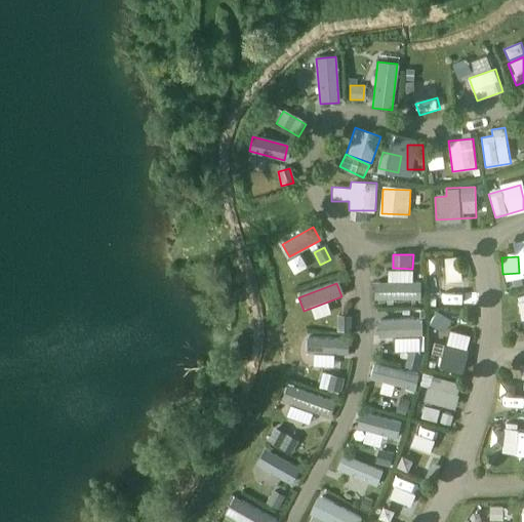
[(439,306),(469,306),(469,283),(439,283),(439,306)]
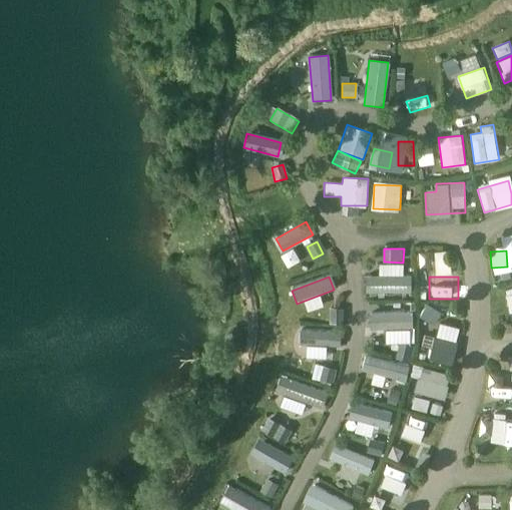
[(367,299),(410,299),(410,278),(367,278),(367,299)]
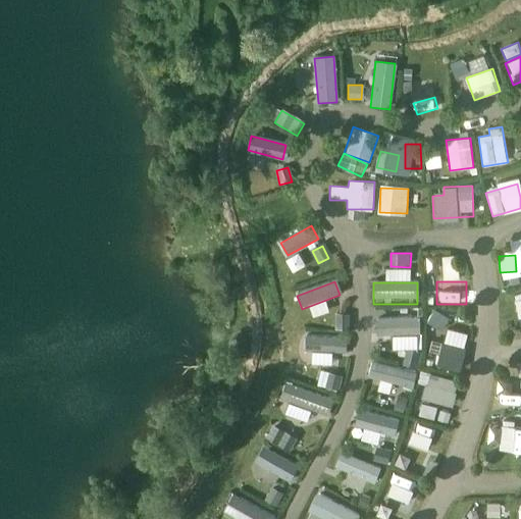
[(348,315),(335,315),(336,330),(348,329),(348,315)]
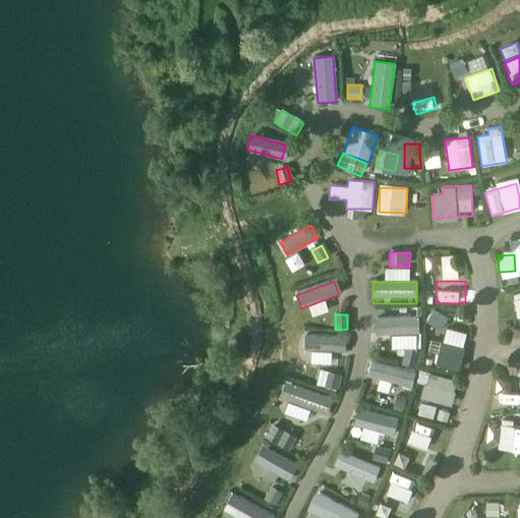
[(377,341),(420,340),(420,320),(377,320),(377,341)]
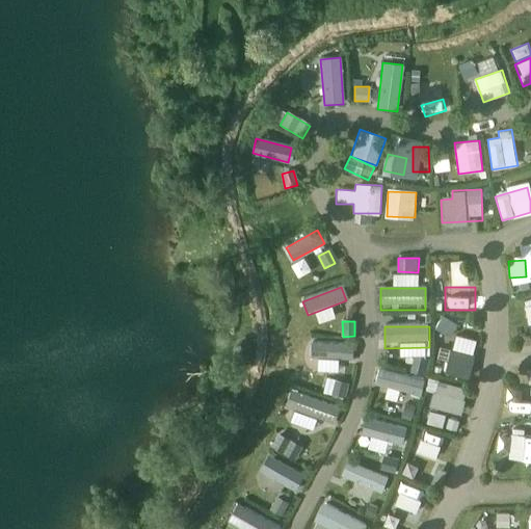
[(311,344),(310,360),(351,362),(352,347),(311,344)]
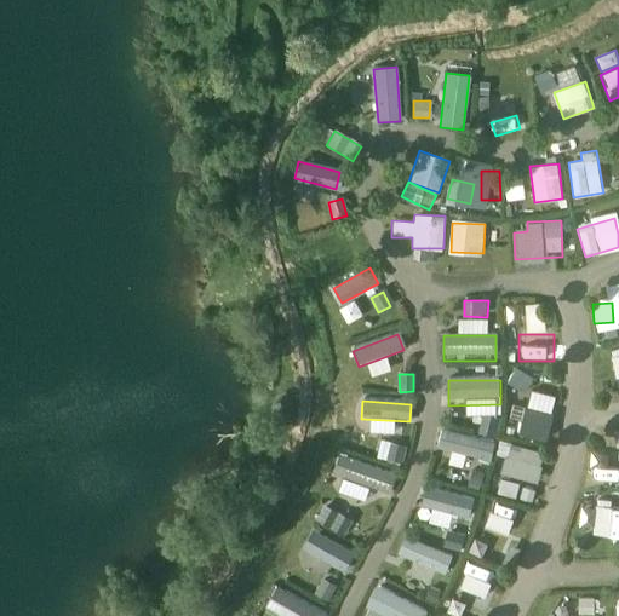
[(505,431),(549,443),(556,415),(513,403),(505,431)]
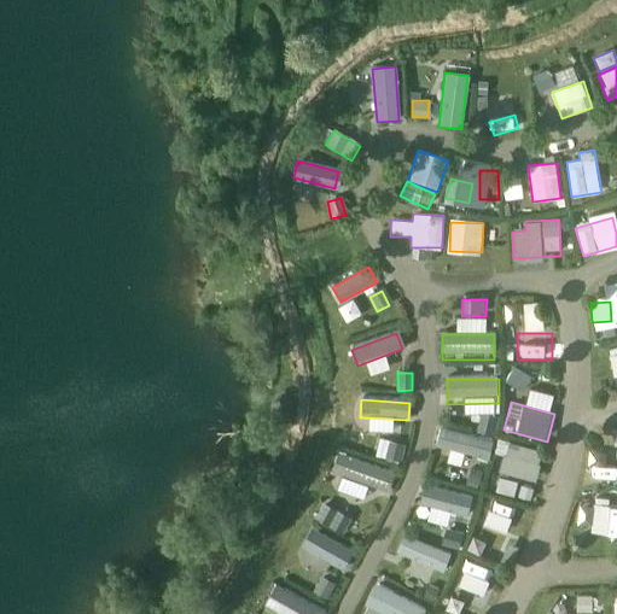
[(438,446),(490,460),(495,443),(442,430),(438,446)]
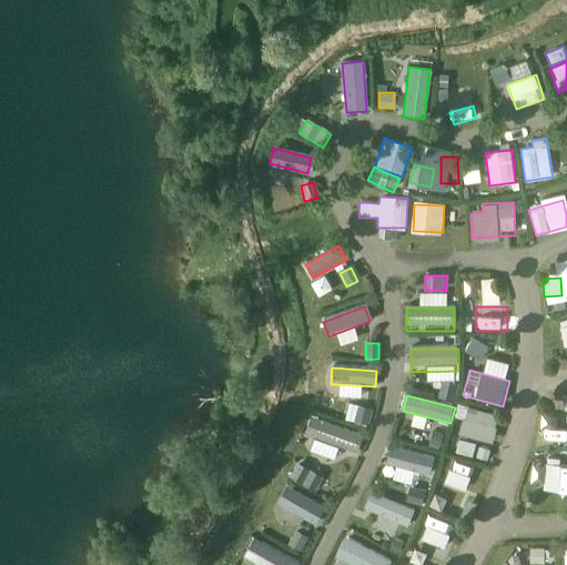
[(462,437),(495,442),(498,412),(465,407),(462,437)]
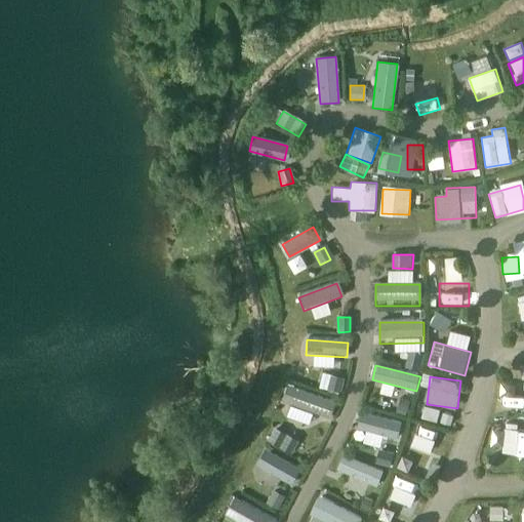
[(332,378),(327,393),(337,396),(343,380),(332,378)]
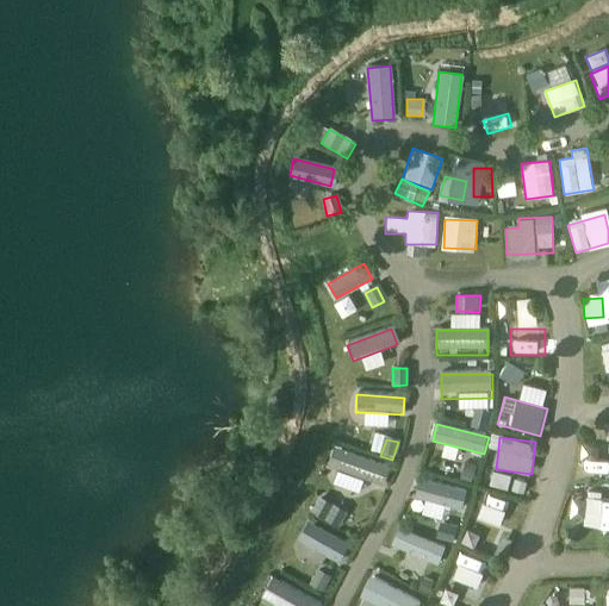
[(334,447),(327,463),(384,485),(390,468),(334,447)]
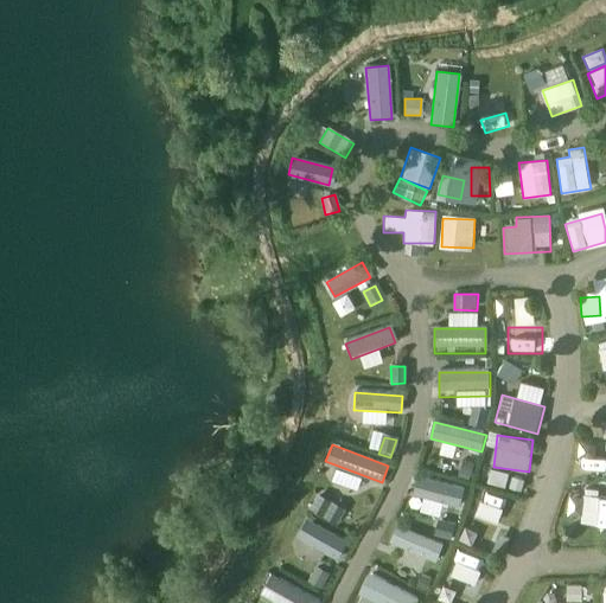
[(603,470),(603,453),(581,451),(581,469),(603,470)]
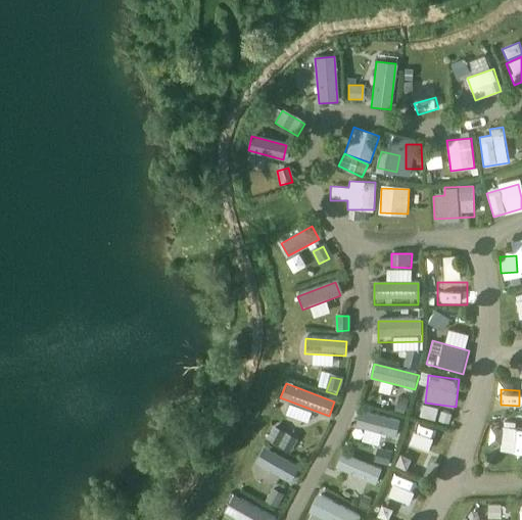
[(449,424),(453,412),(421,406),(418,417),(449,424)]
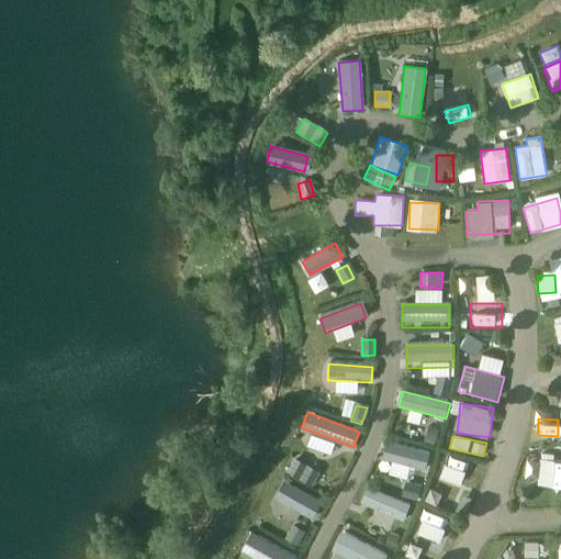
[(382,455),(425,468),(429,453),(386,440),(382,455)]
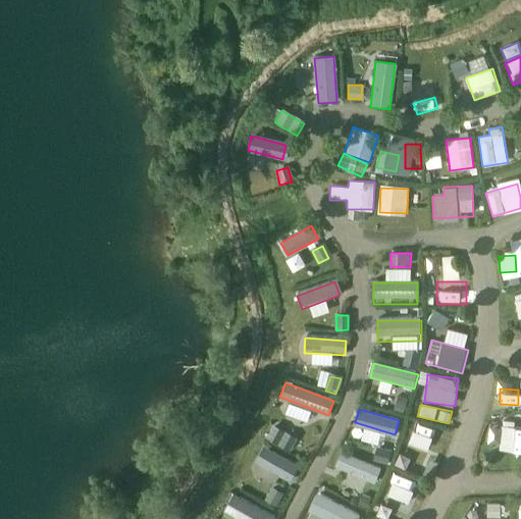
[(404,444),(428,453),(436,429),(412,421),(404,444)]
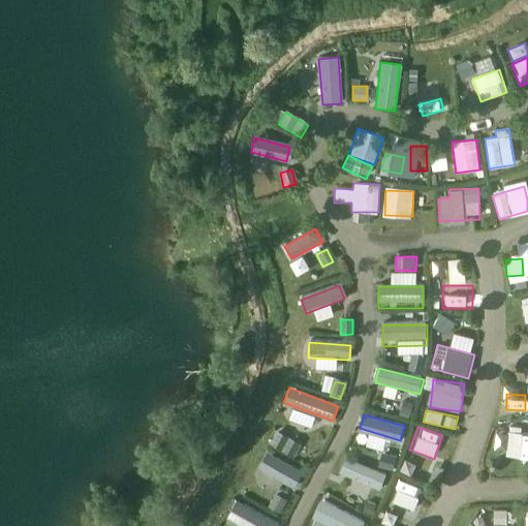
[(271,444),(291,456),(298,443),(278,432),(271,444)]
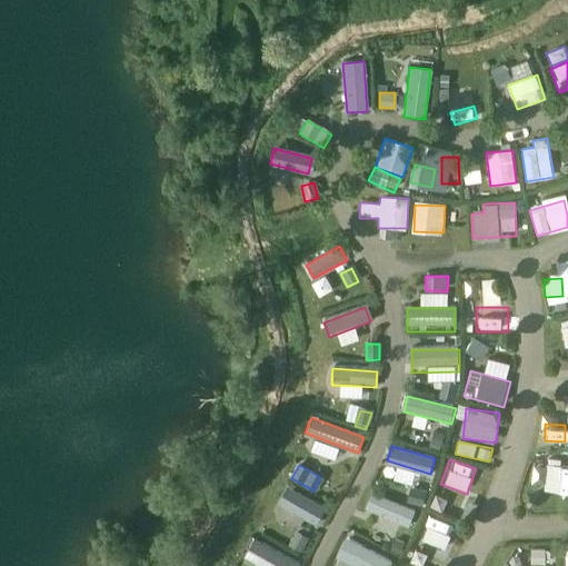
[(567,467),(547,465),(544,492),(567,494),(567,467)]
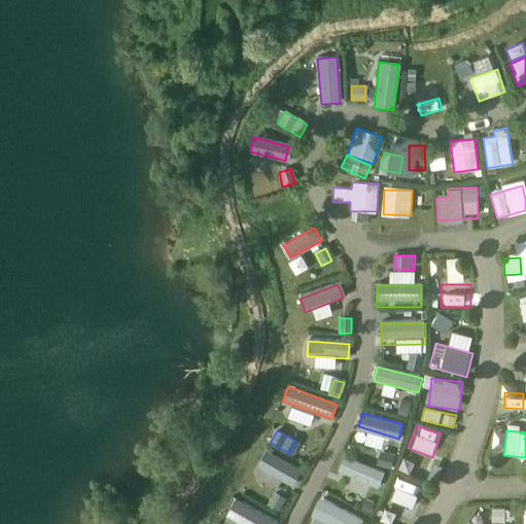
[(258,466),(292,485),(300,472),(266,453),(258,466)]
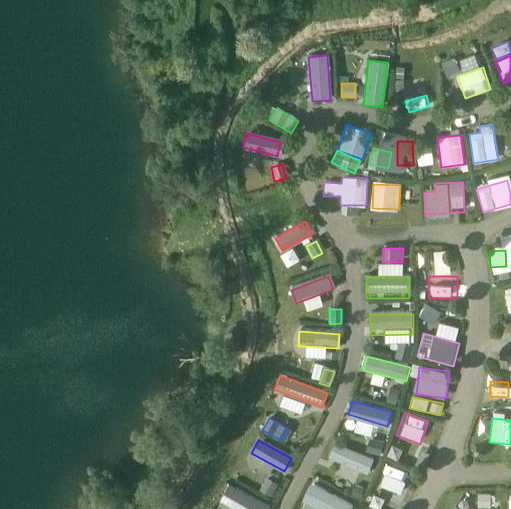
[(383,444),(369,440),(366,450),(380,454),(383,444)]
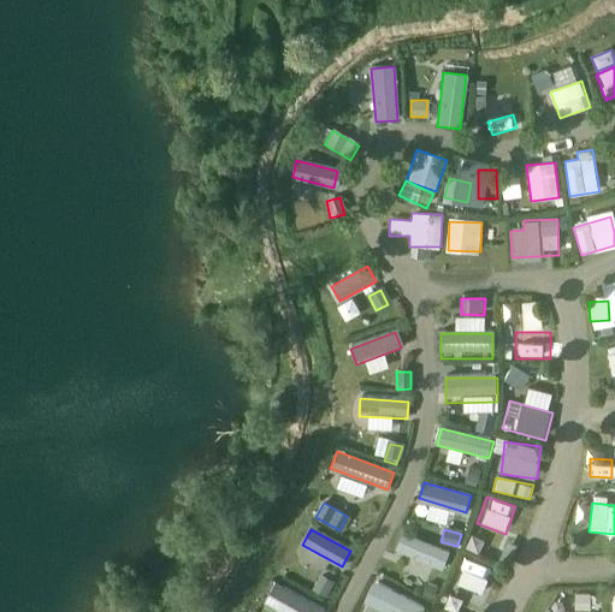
[(397,551),(442,569),(448,553),(404,535),(397,551)]
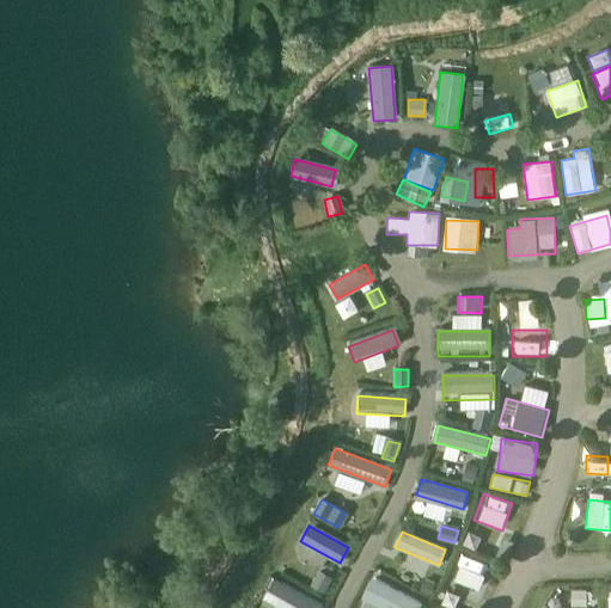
[(480,590),(490,565),(464,554),(453,579),(480,590)]
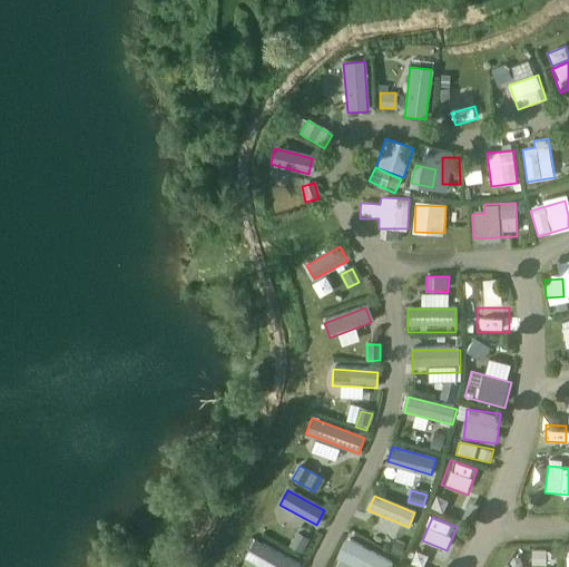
[(306,540),(296,534),(288,548),(298,554),(306,540)]
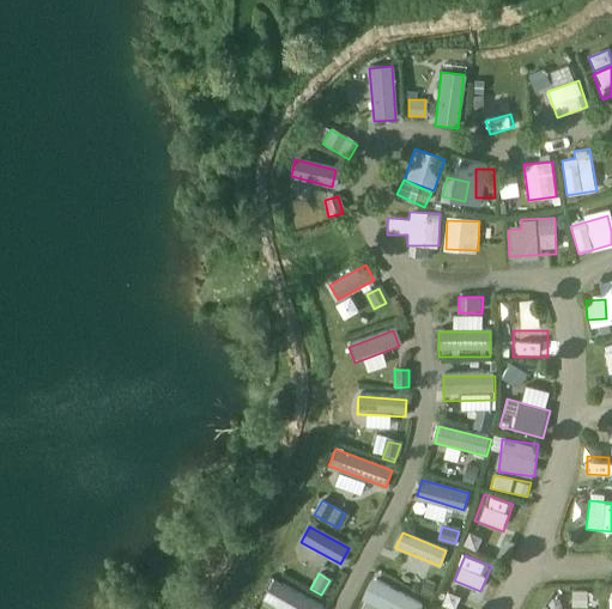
[(362,600),(380,608),(418,608),(422,603),(371,580),(362,600)]
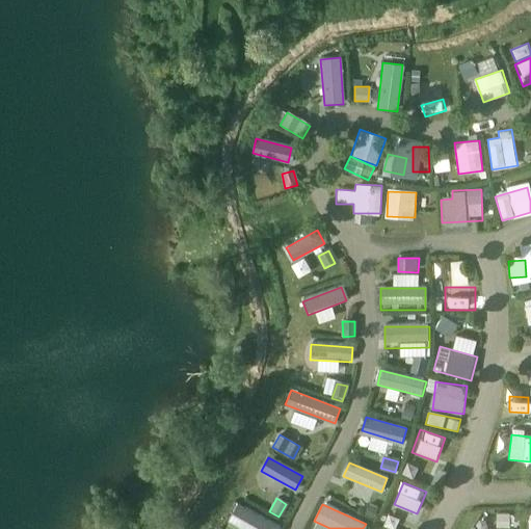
[(226,528),(271,528),(235,509),(226,528)]
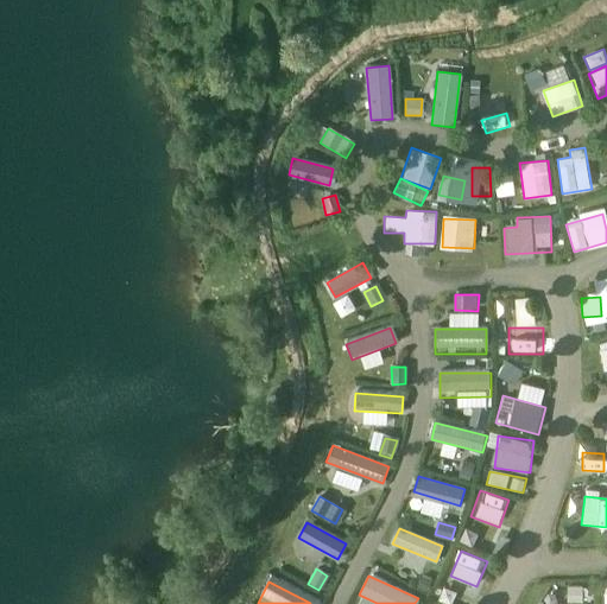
[(566,603),(588,603),(589,589),(568,586),(566,603)]
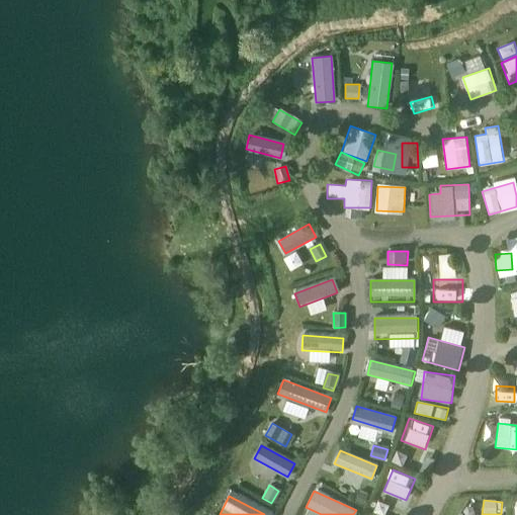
All buildings are outlined.
